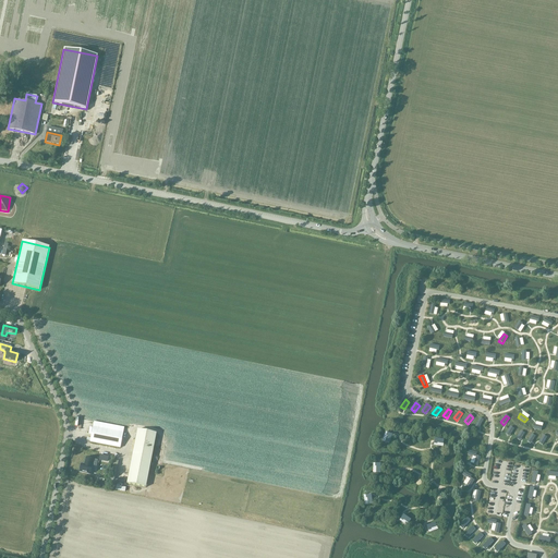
[(484,421),(481,419),(475,425),(478,427),(484,421)]
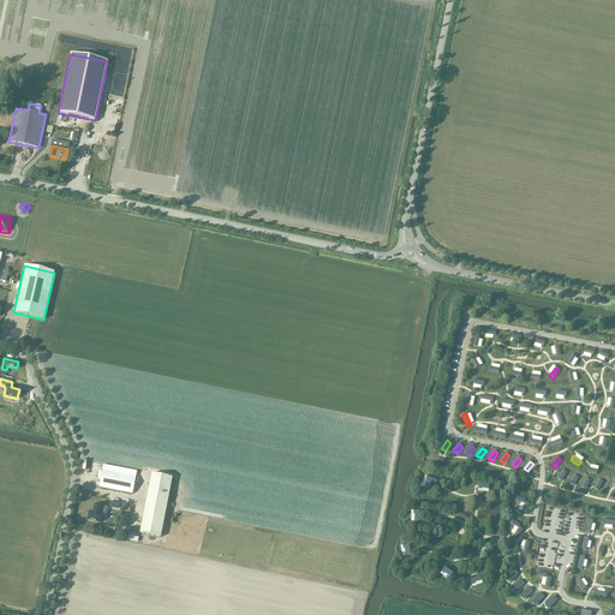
[(132,495),(137,471),(103,465),(99,488),(132,495)]
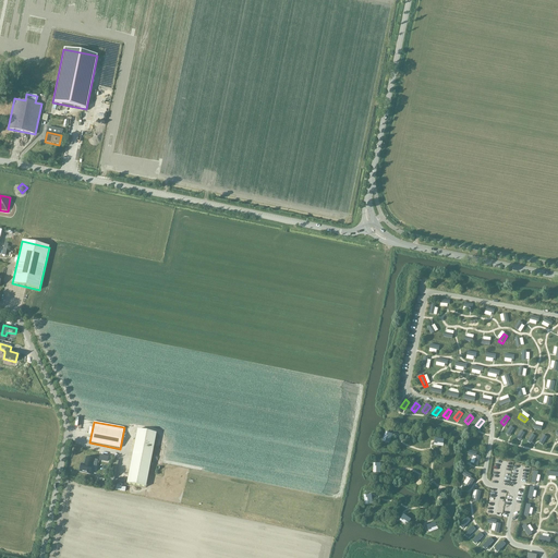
[(514,429),(511,426),(506,434),(509,436),(514,429)]
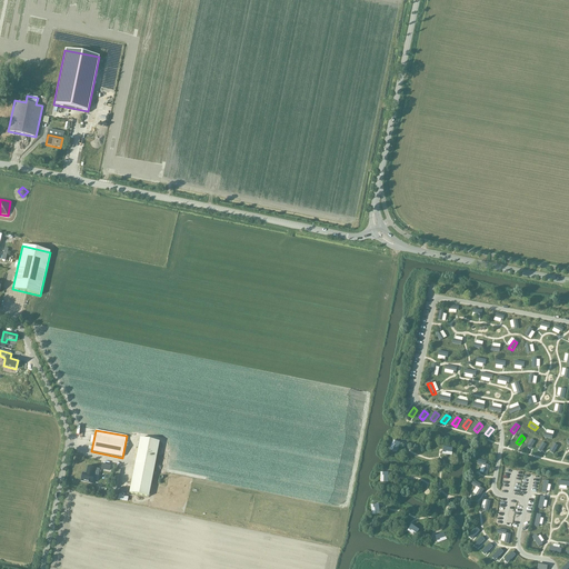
[(140,439),(129,493),(149,498),(159,442),(140,439)]
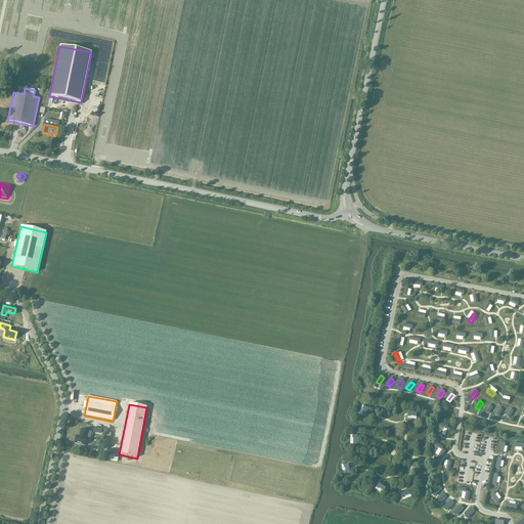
[(493,407),(489,405),(485,411),(488,415),(493,407)]
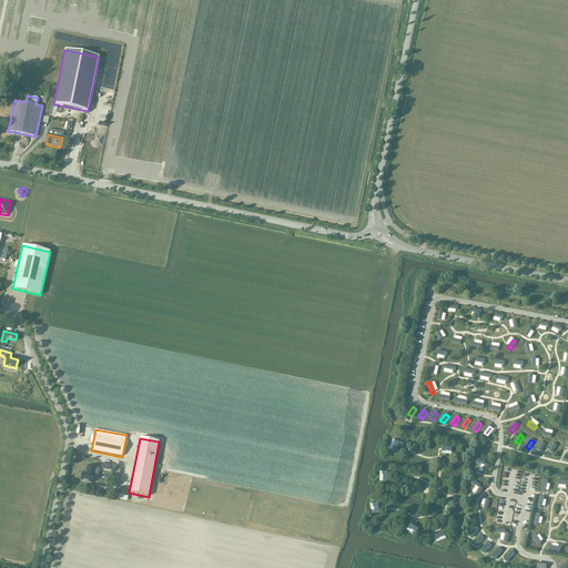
[(546,445),(541,443),(537,449),(540,453),(546,445)]
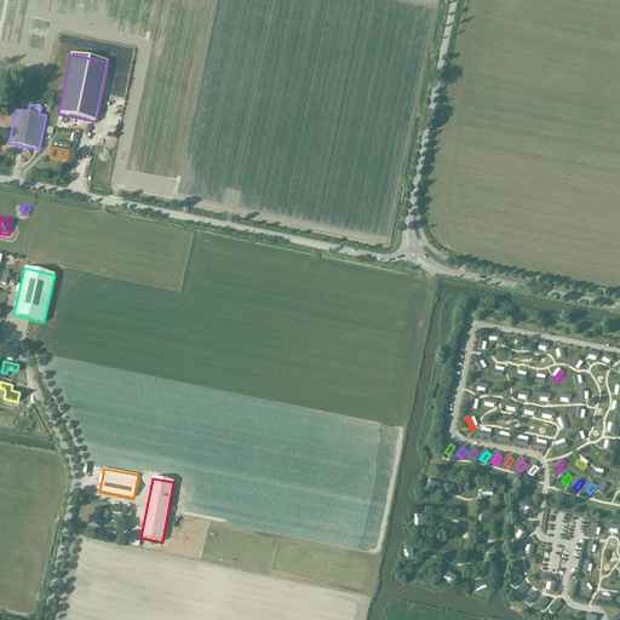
[(608,487),(604,484),(598,492),(603,495),(608,487)]
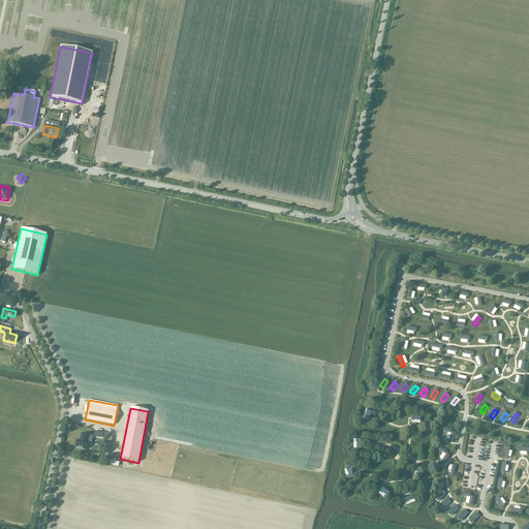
[(75,442),(74,445),(75,446),(75,447),(86,449),(87,442),(88,436),(82,434),(80,440),(76,440),(76,441),(75,442)]
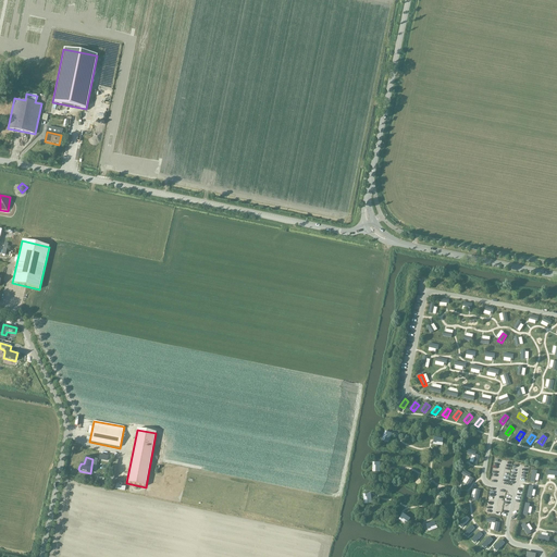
[(536,472),(532,471),(530,483),(534,484),(535,481),(537,482),(540,475),(536,475),(536,472)]
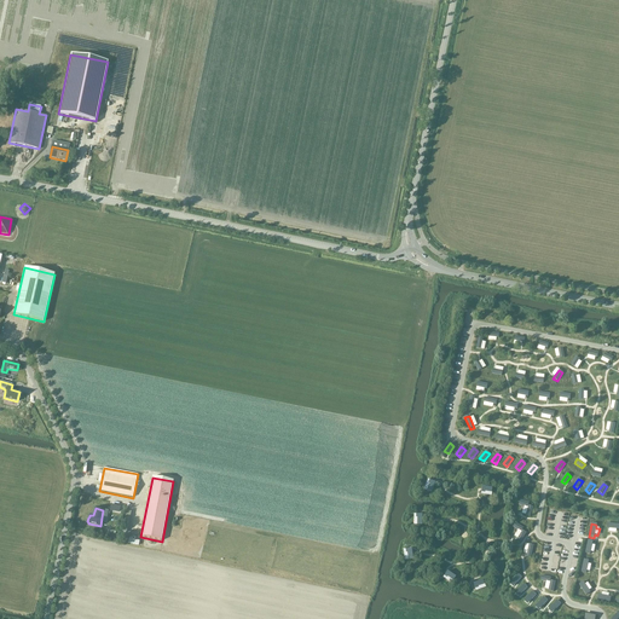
[(593,542),(588,541),(584,554),(590,555),(590,553),(594,553),(595,547),(591,545),(593,542)]
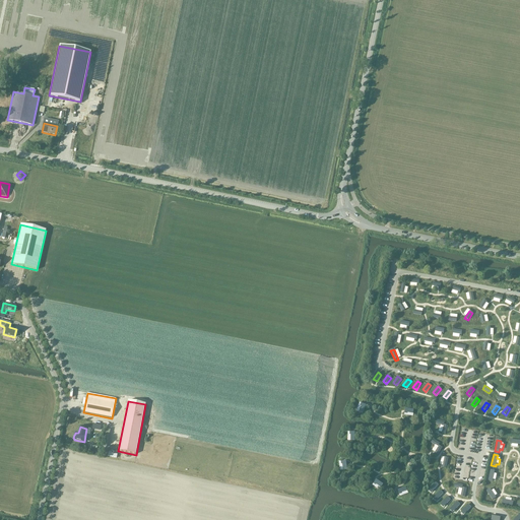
[(495,471),(491,470),(488,481),(492,482),(493,479),(495,480),(497,474),(494,474),(495,471)]
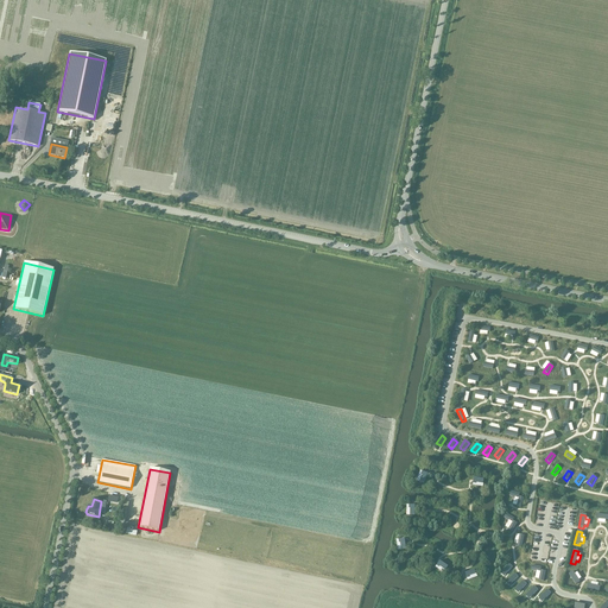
[(513,568),(508,564),(500,574),(504,577),(513,568)]
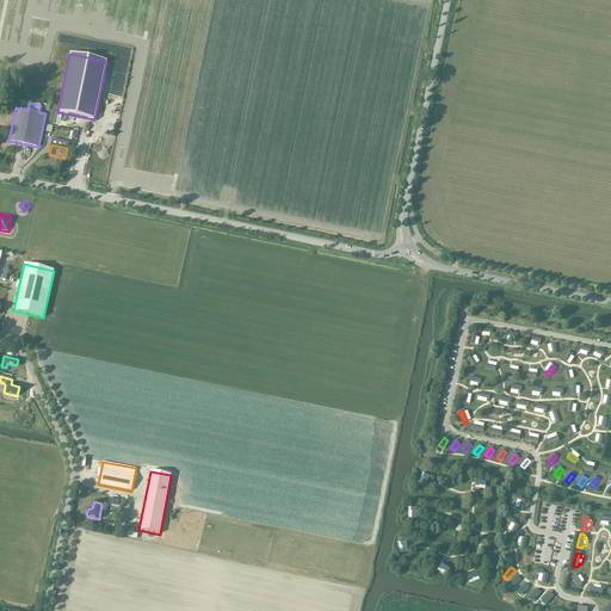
[(574,574),(571,578),(578,588),(581,586),(580,584),(582,581),(579,576),(576,578),(574,574)]
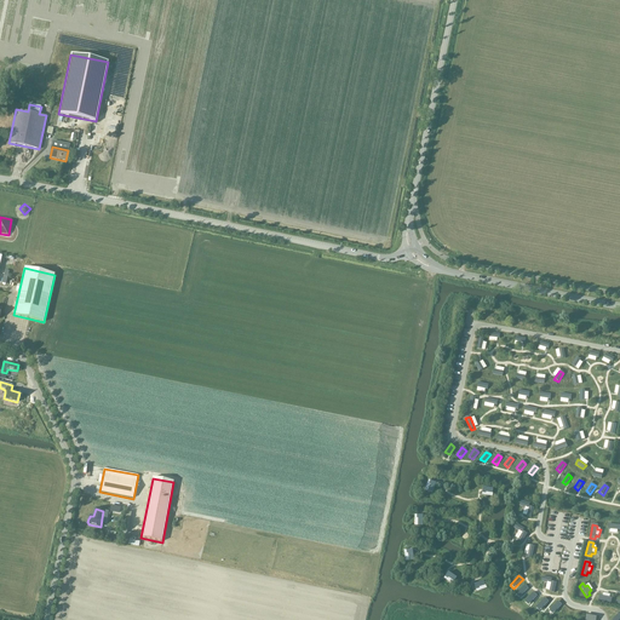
[(528,589),(524,585),(516,595),(520,598),(528,589)]
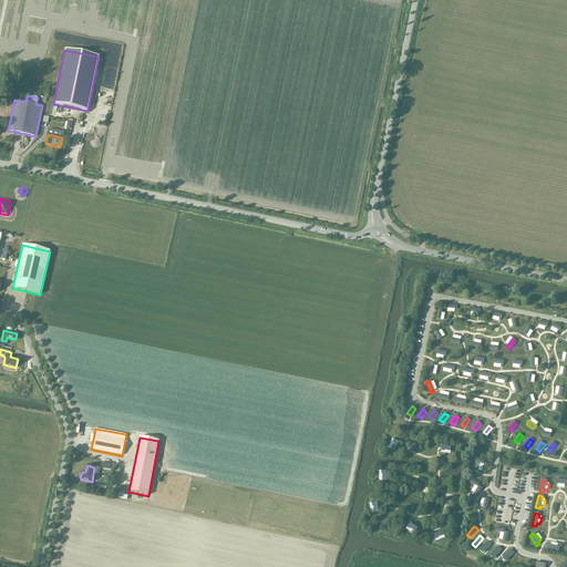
[(492,546),(487,543),(480,552),(483,554),(492,546)]
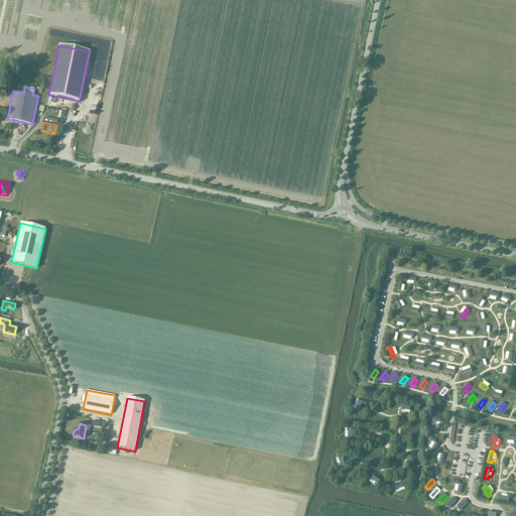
[(499,496),(498,501),(509,503),(510,499),(507,498),(508,496),(502,494),(502,497),(499,496)]
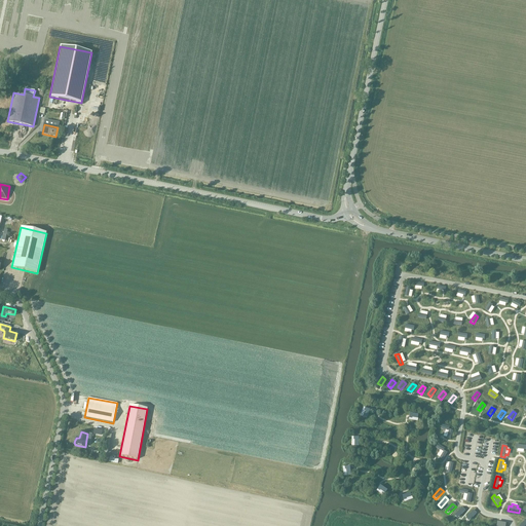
[(465,512),(461,508),(454,516),(457,519),(465,512)]
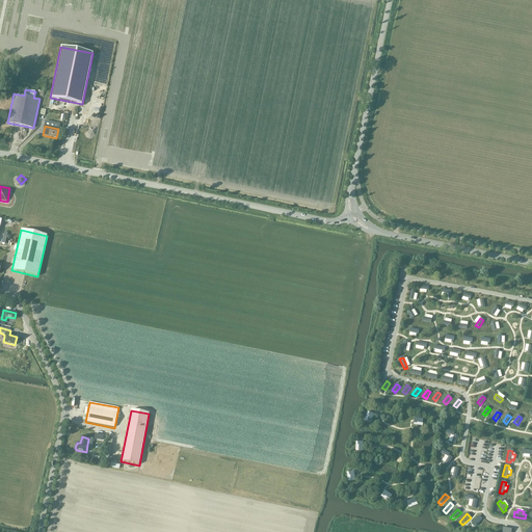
[(482,520),(479,516),(471,525),(475,528),(482,520)]
